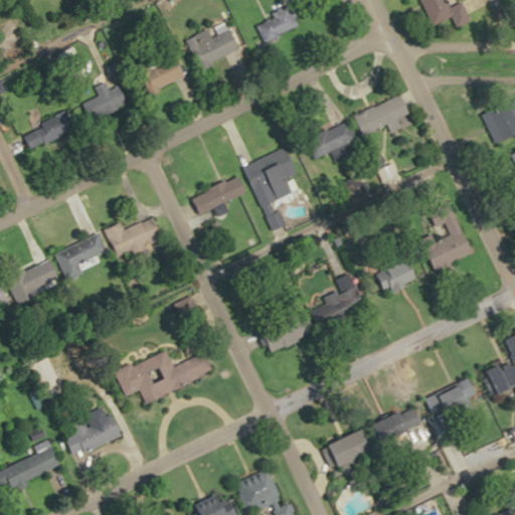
[(445,19),(438,0),(412,0),(422,27),(445,19)]
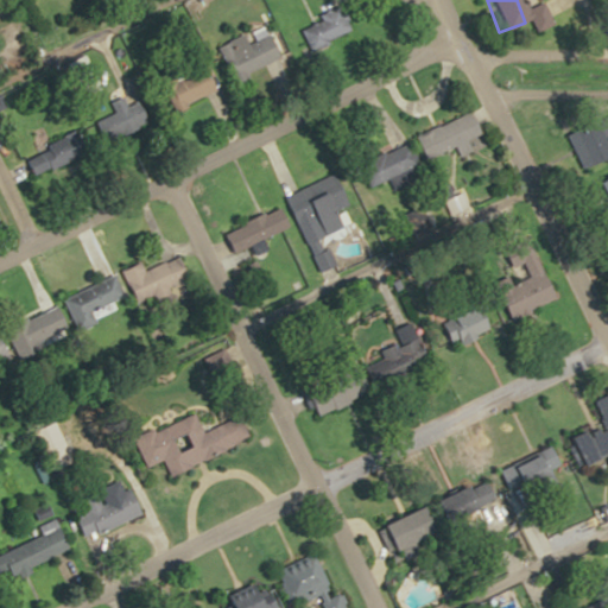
[(354,31),(346,7),(297,24),(301,36),(296,38),(301,50),(354,31)]
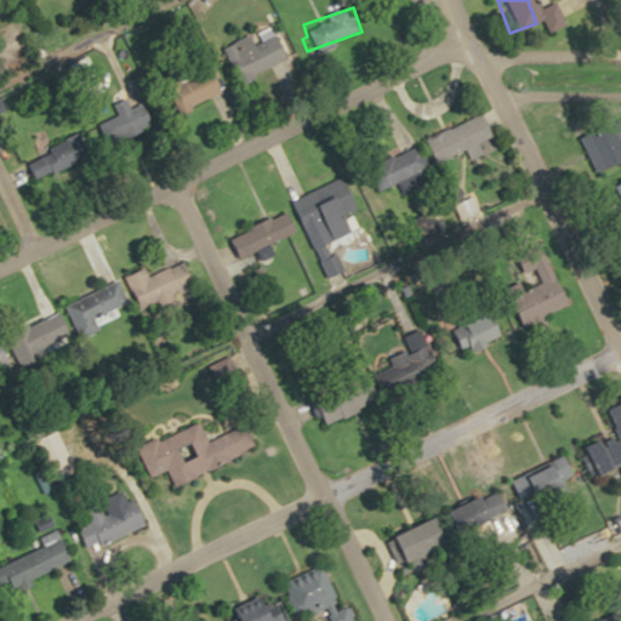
[(227,49),(243,83),(294,58),(278,26),(227,49)]
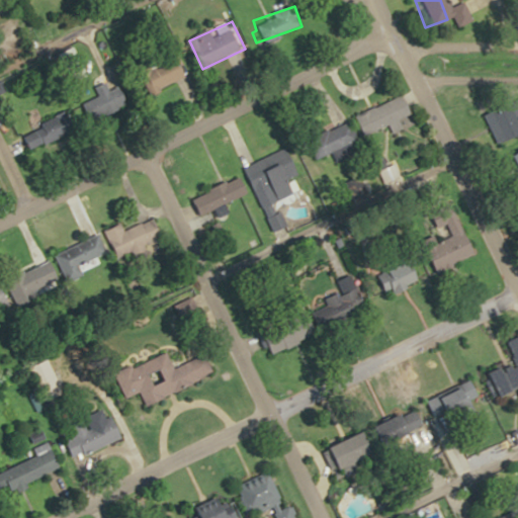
[(150,91),(188,76),(181,57),(142,72),(150,91)]
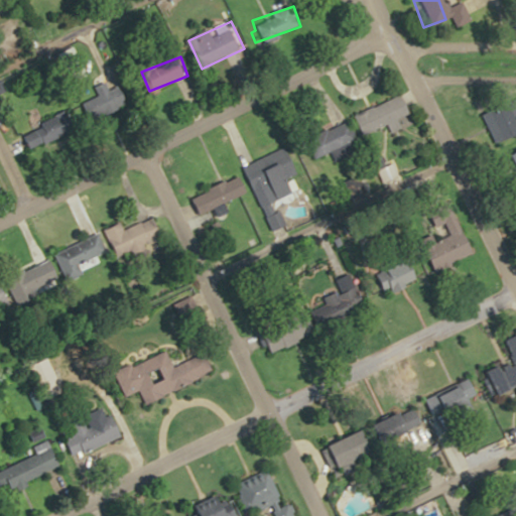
[(95,88),(98,95),(81,102),(89,121),(119,108),(108,82),(95,88)]
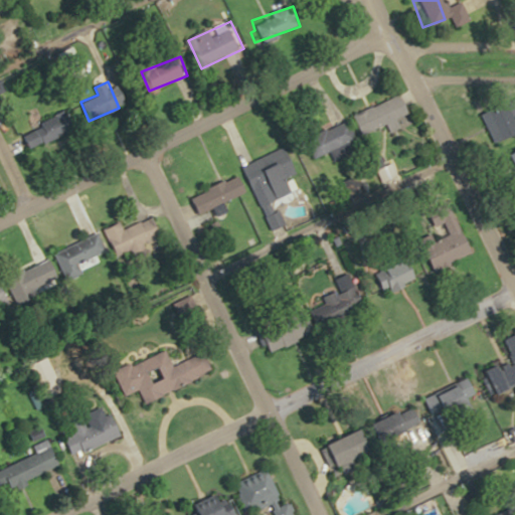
[(354,113),(363,140),(400,126),(397,117),(409,113),(403,95),(354,113)]
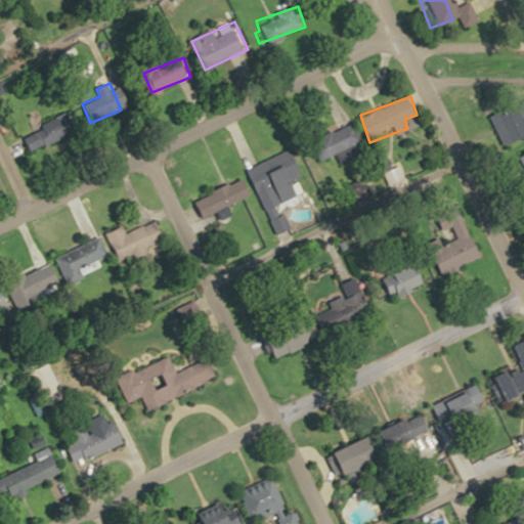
[(484,114),(497,143),(520,133),(514,119),(523,114),(523,98),(506,106),(505,104),(484,114)]
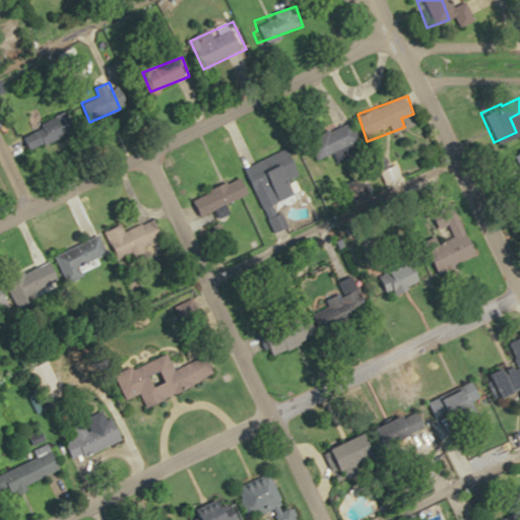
[(33,155),(77,129),(66,111),(21,137),(33,155)]
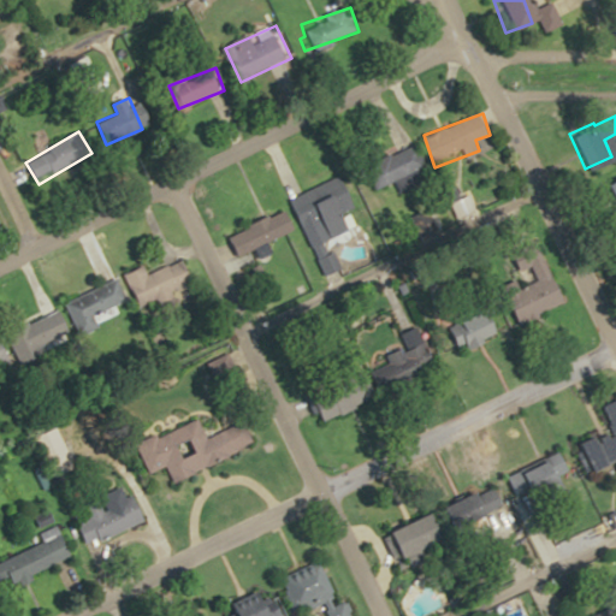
[(372,161),(380,185),(428,169),(420,144),(372,161)]
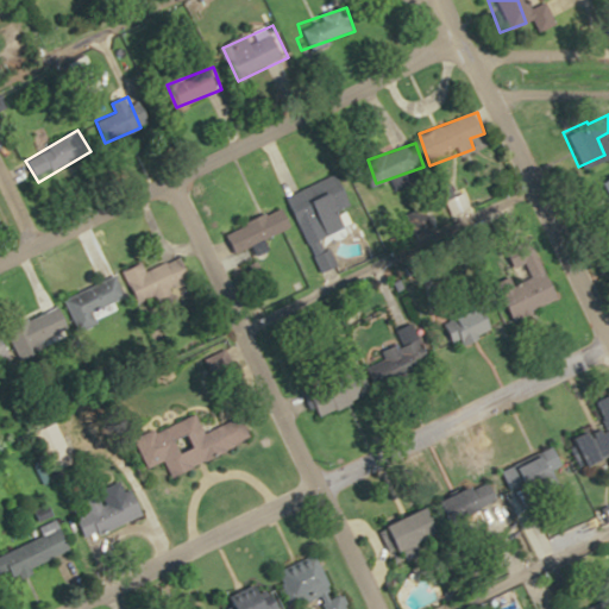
[(608,207),(608,170),(588,182),(603,211),(608,207)]
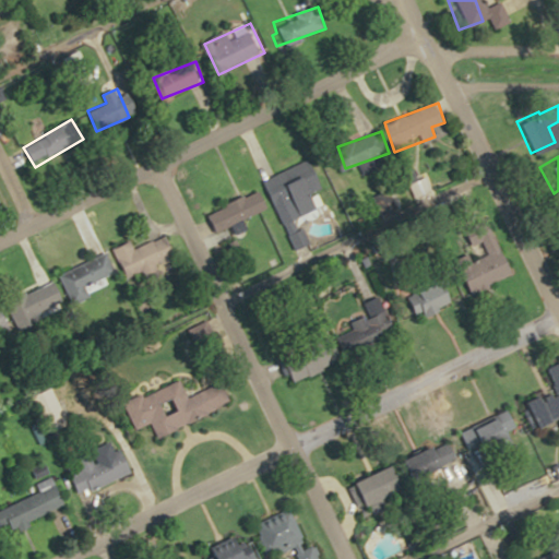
[(270,177),(284,221),(320,209),(314,192),(323,190),(312,158),(298,163),(302,176),(285,181),(283,173),(270,177)]
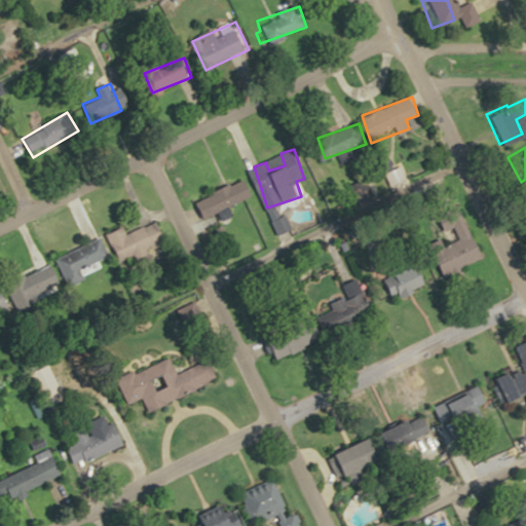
[(406,188),(406,168),(383,168),(383,188),(406,188)]
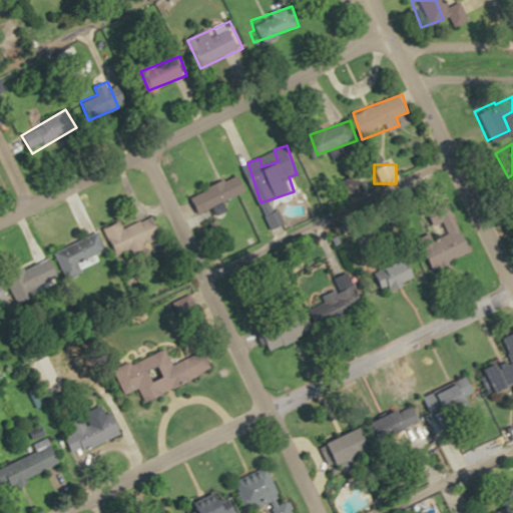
[(199,211),(246,191),(239,174),(192,193),(199,211)]
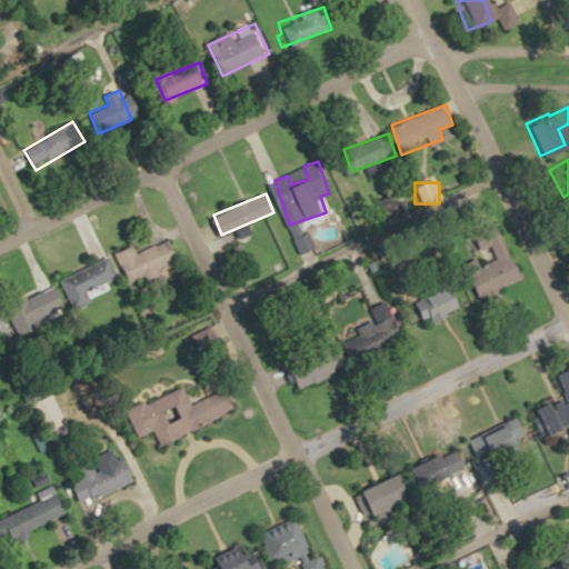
[(490,222),(463,232),(470,251),(483,246),(488,259),(457,271),(467,298),(512,281),(490,222)]
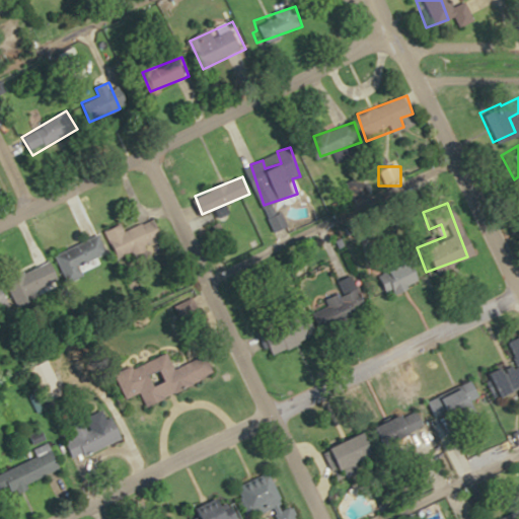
[(126,229),(123,223),(106,230),(118,256),(161,238),(153,218),(126,229)]
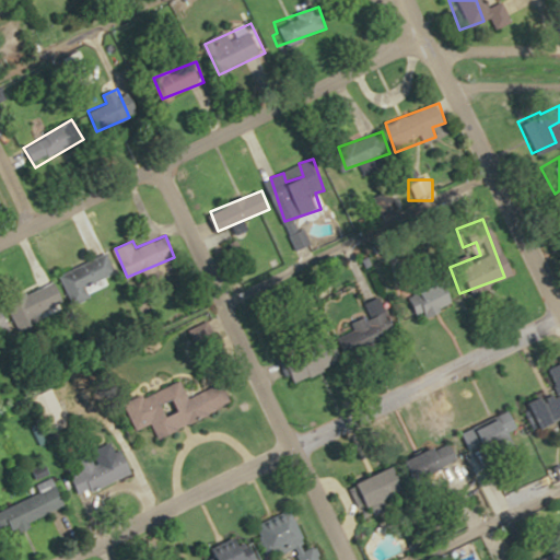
[(61,272),(71,300),(120,282),(109,254),(61,272)]
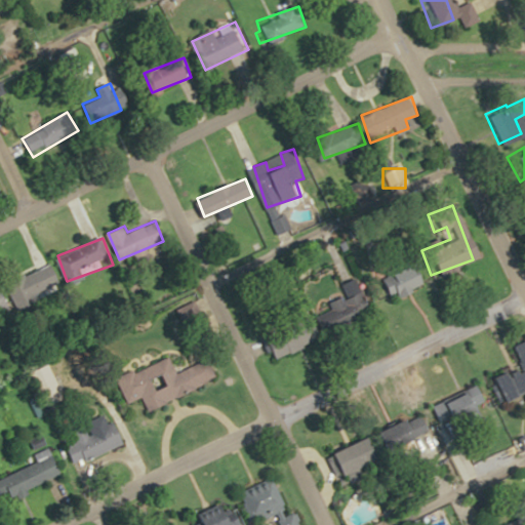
[(5,282),(16,310),(64,291),(53,264),(5,282)]
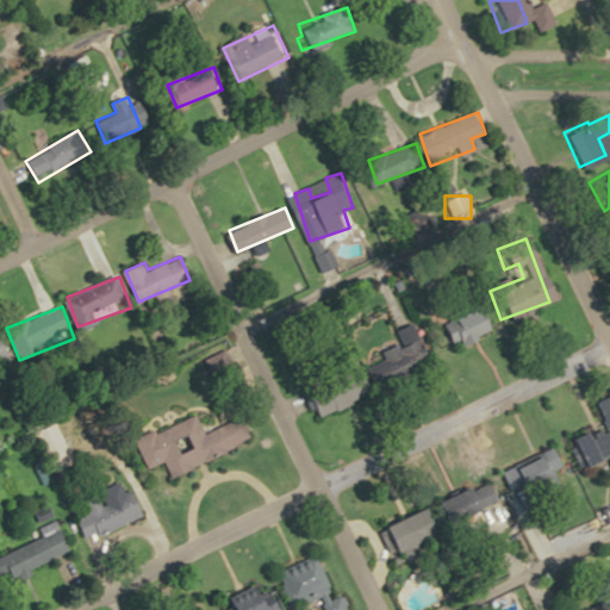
[(484,312),(439,312),(439,340),(484,340),(484,312)]
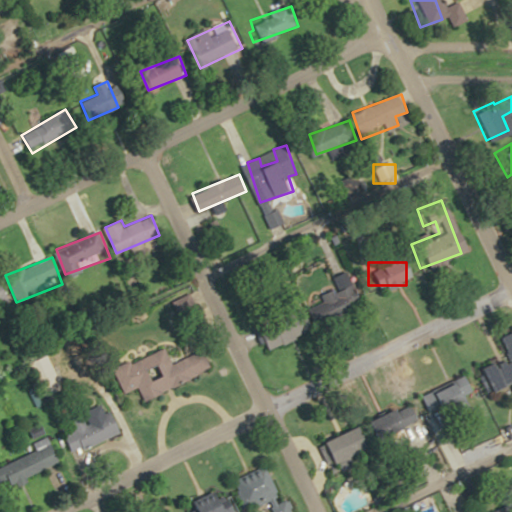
[(339,273),(306,289),(323,321),(355,304),(339,273)]
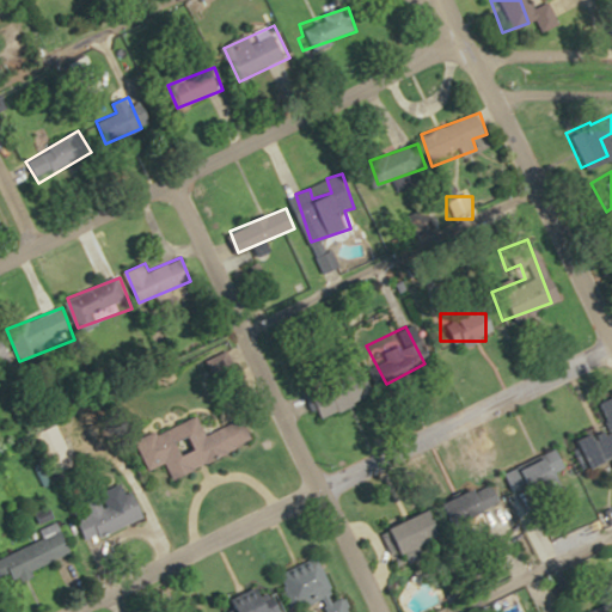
[(372,397),(361,373),(310,395),(319,418),(372,397)]
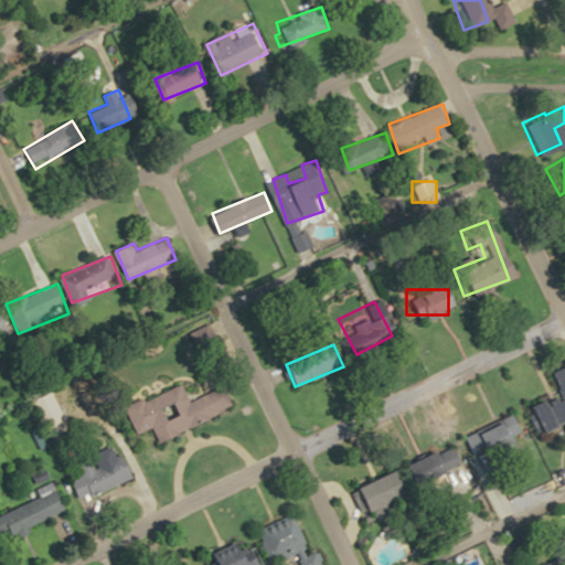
[(532,433),(564,419),(564,369),(563,365),(545,372),(554,394),(522,407),(532,433)]
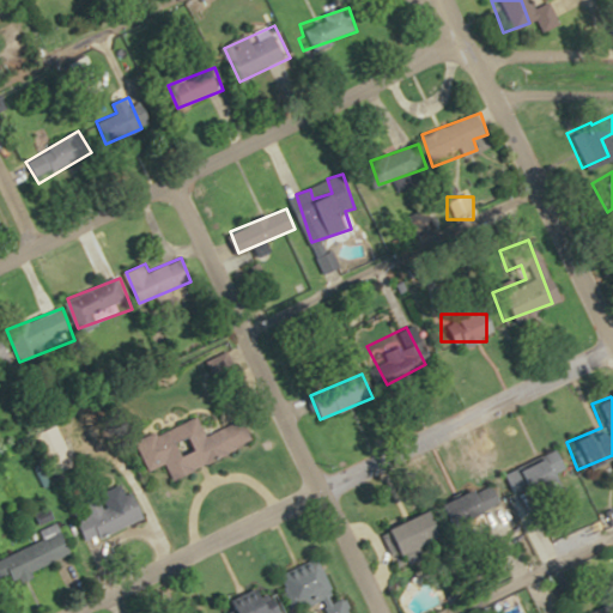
[(138,442),(150,472),(167,465),(171,477),(254,443),(244,419),(207,435),(200,418),(138,442)]
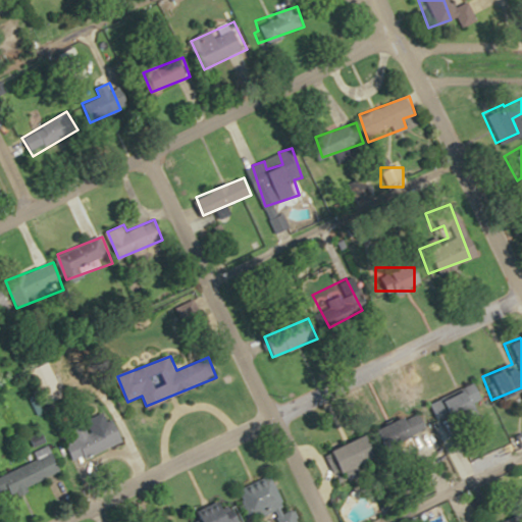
[(33,369),(49,404),(67,395),(51,361),(33,369)]
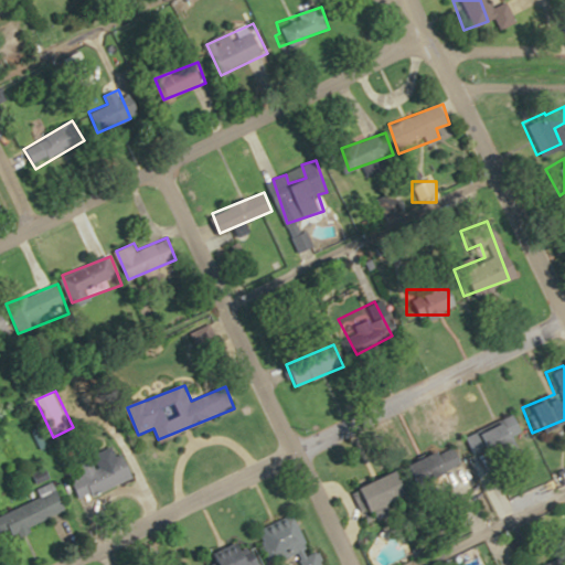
[(457,436),(466,457),(505,441),(501,430),(507,428),(503,418),(457,436)]
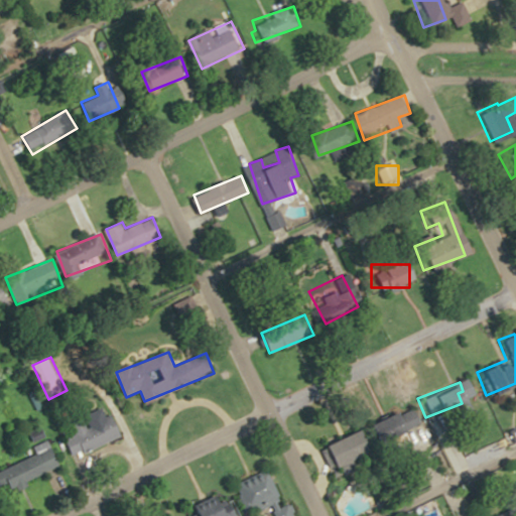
[(66,433),(74,455),(123,436),(115,415),(66,433)]
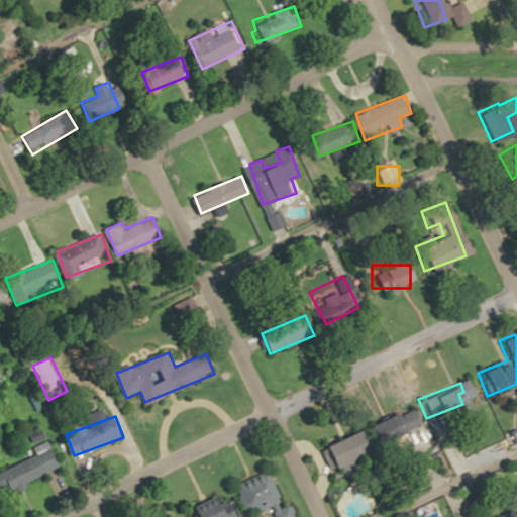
[(316,446),(325,470),(339,463),(362,454),(351,431),(316,446)]
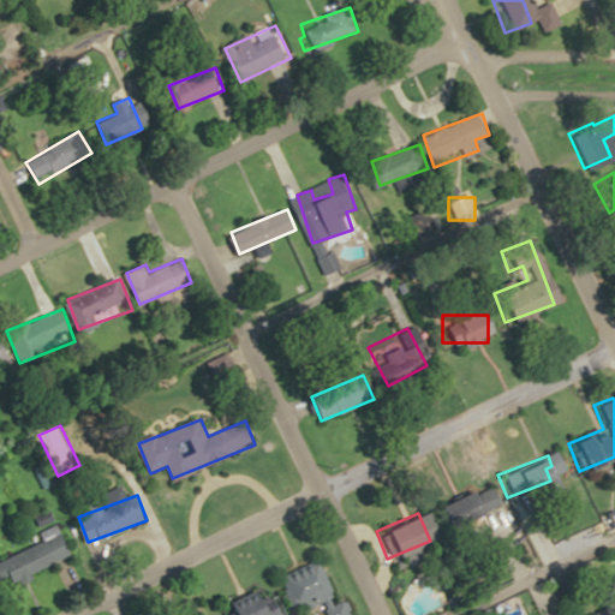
[(43,531),(47,539),(4,560),(15,583),(73,555),(59,524),(43,531)]
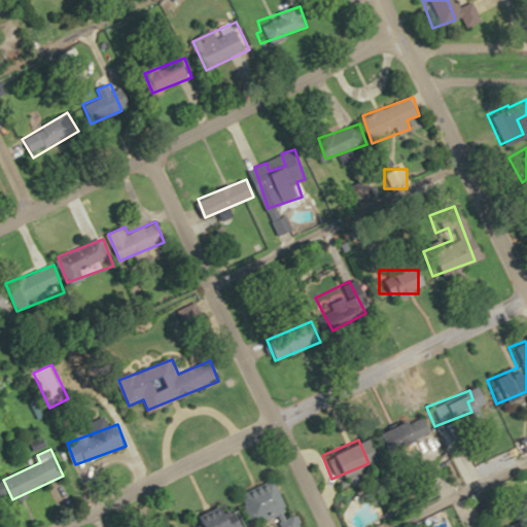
[(282,526),(296,526),(277,479),(241,494),(254,525),(278,515),(282,526)]
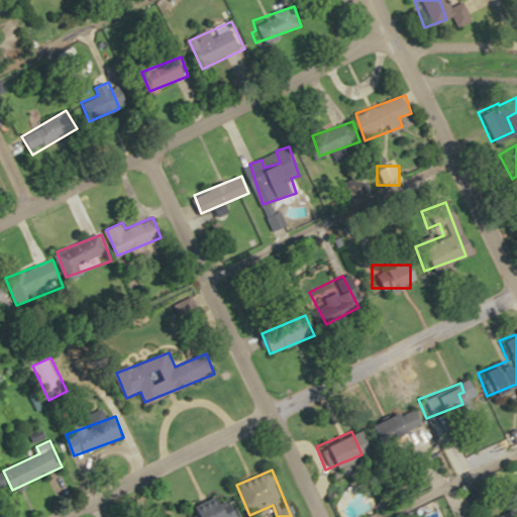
[(222,511),(209,516),(239,516),(232,500),(219,505),(222,511)]
